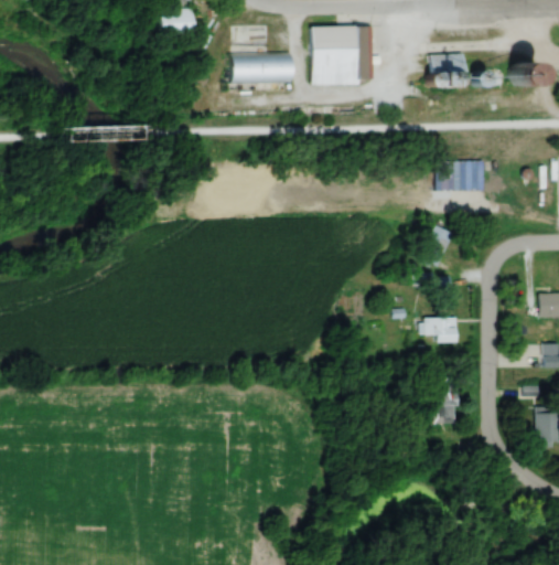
[(160,10),(160,38),(193,38),(193,10),(160,10)]
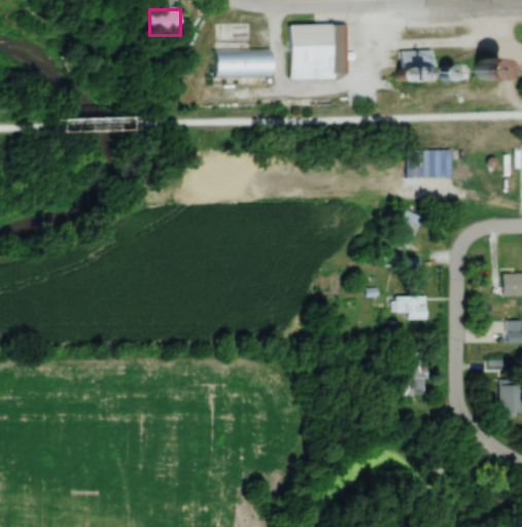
[(253,44),(253,23),(219,23),(219,44),(253,44)]
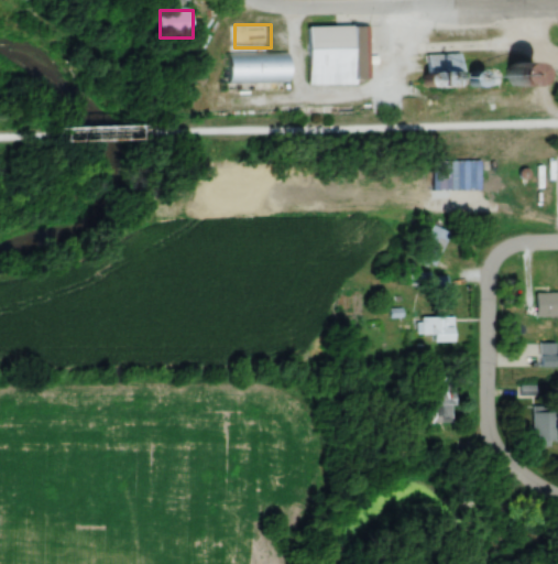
[(310,26),(312,85),(361,84),(361,78),(373,78),(373,25),(310,26)]
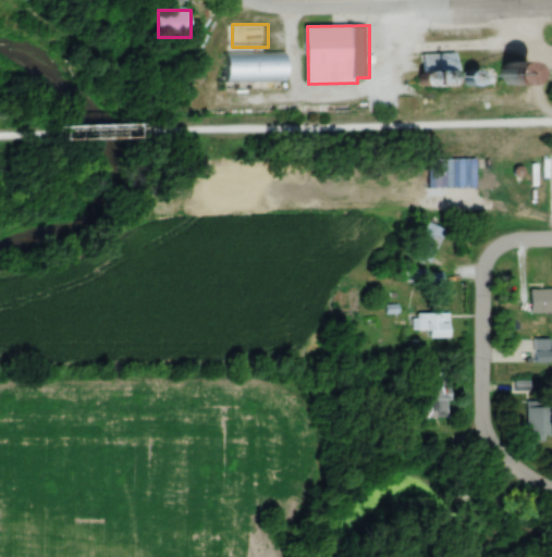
[(230,52),(230,83),(290,82),(290,51),(230,52)]
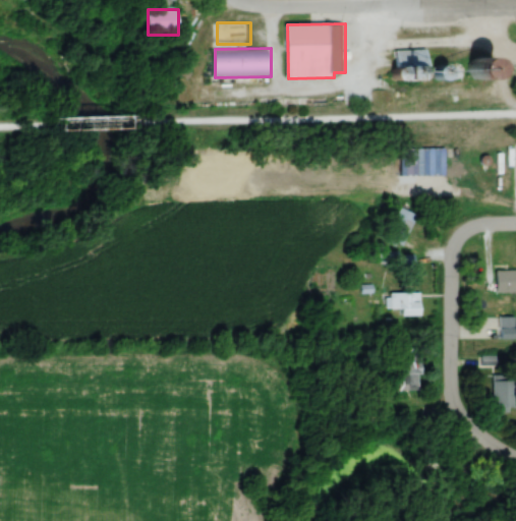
[(427,66),(427,51),(399,51),(399,66),(427,66)]
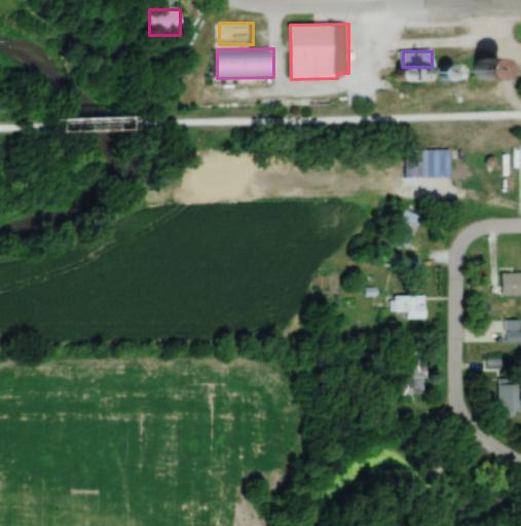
[(494,78),(505,62),(489,52),(479,68),(494,78)]
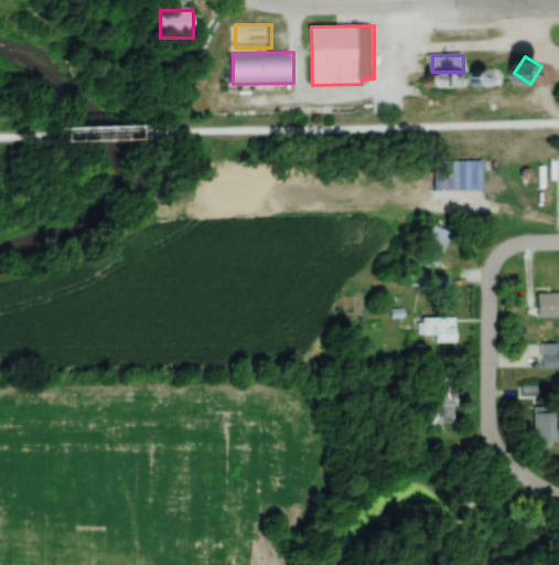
[(558,291),(540,292),(540,316),(558,316),(558,291)]
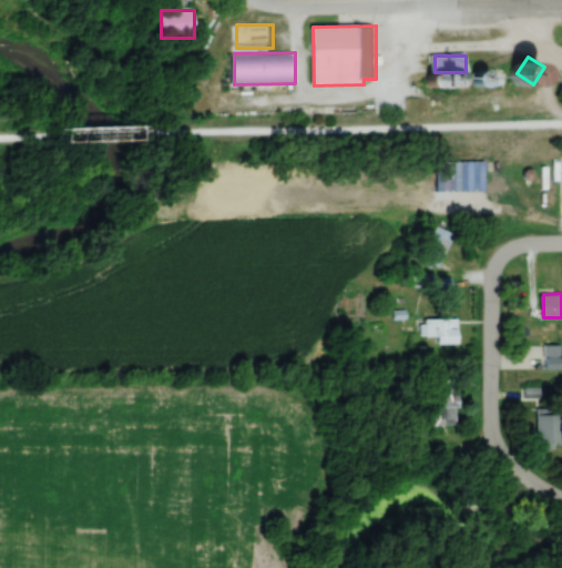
[(438,344),(461,344),(461,318),(426,318),(426,337),(438,337),(438,344)]
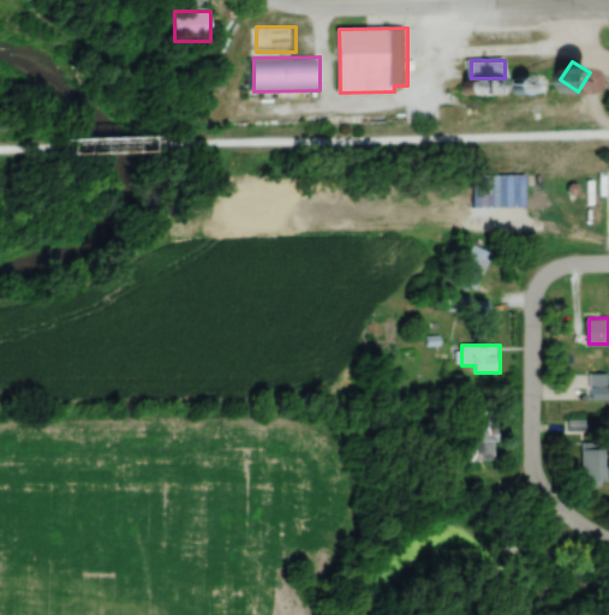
[(608,386),(597,387),(598,399),(608,399),(608,386)]
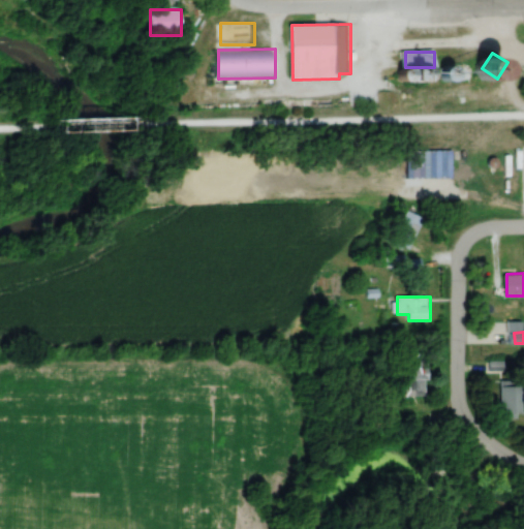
[(408,396),(430,396),(430,366),(408,366),(408,396)]
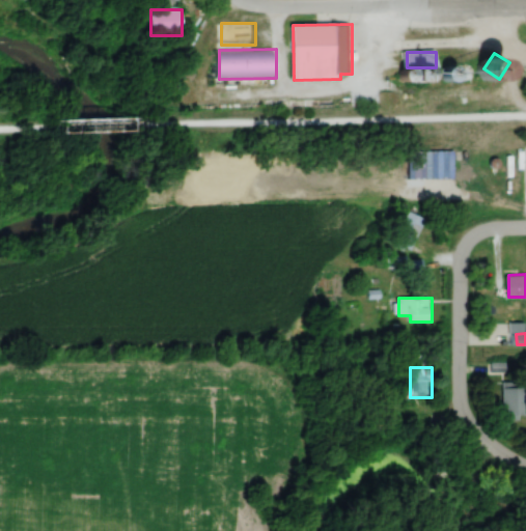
[(525,387),(506,387),(506,419),(525,419),(525,387)]
